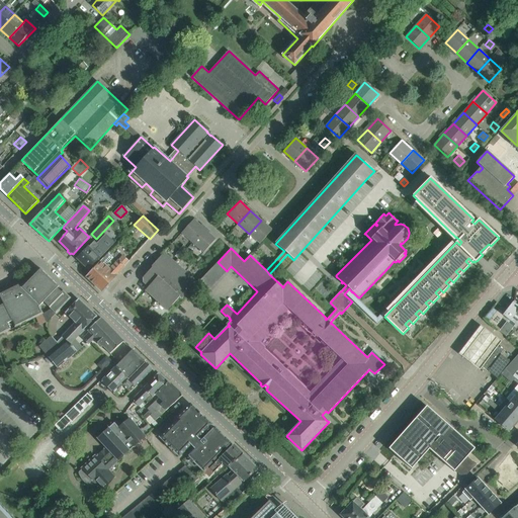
[(192,243),(204,230),(193,220),(181,233),(192,243)]
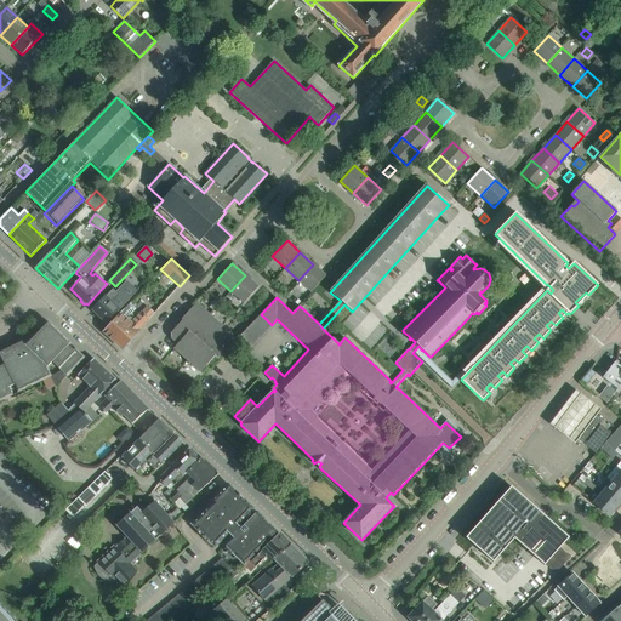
[(312,292),(326,275),(313,265),(298,280),(312,292)]
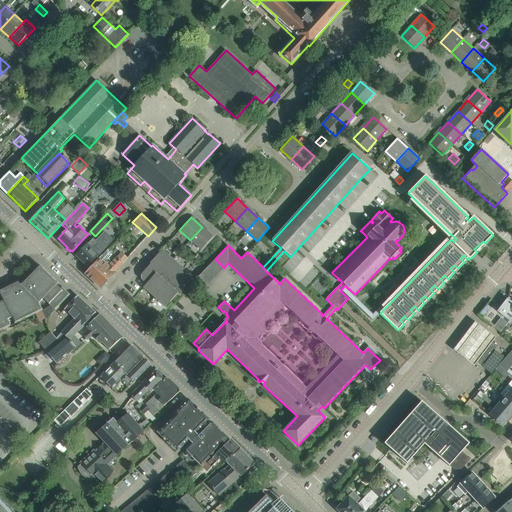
[(201,250),(213,236),(202,227),(190,240),(201,250)]
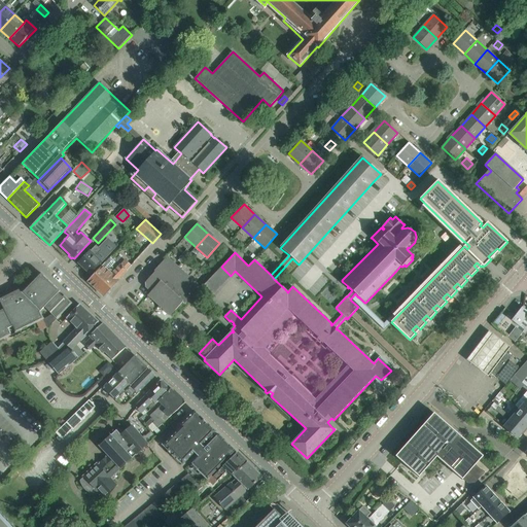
[(85,255),(78,264),(90,274),(97,267),(101,262),(110,252),(102,244),(98,247),(96,245),(85,255)]
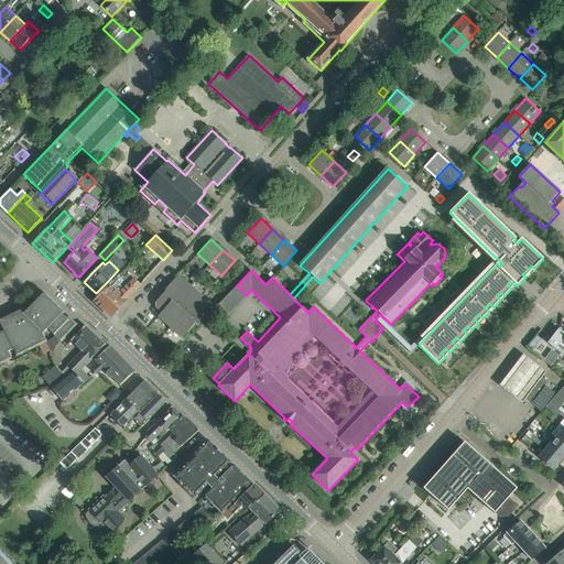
[(204,304),(199,301),(203,296),(179,274),(165,290),(166,291),(155,303),(155,307),(160,310),(162,313),(158,316),(159,317),(160,316),(164,320),(163,321),(171,327),(172,326),(175,331),(175,332),(182,338),(196,323),(198,325),(212,310),(204,303),(204,304)]
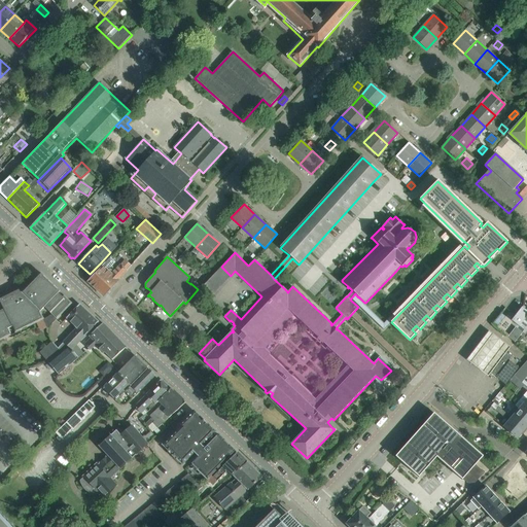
[(88,281),(103,296),(119,279),(118,279),(127,271),(120,265),(114,271),(111,268),(115,262),(110,257),(102,267),(95,274),(88,281)]
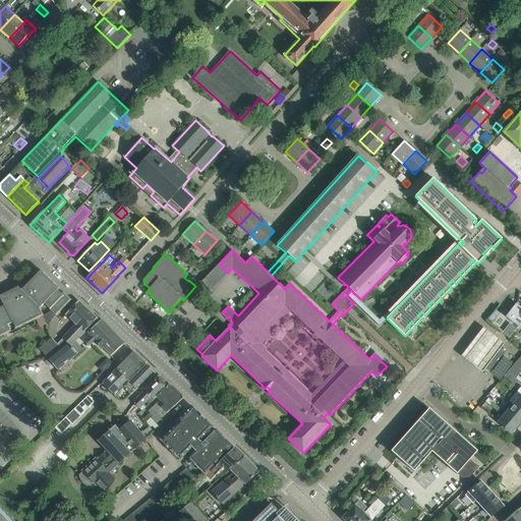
[(228,273),(219,264),(205,279),(214,287),(228,273)]
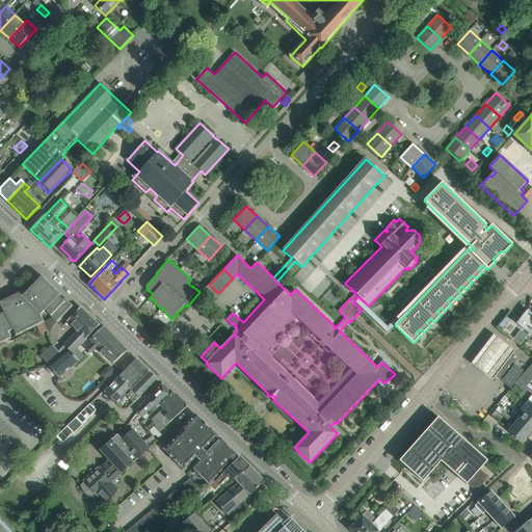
[(45,322),(41,315),(46,311),(53,318),(58,322),(73,307),(60,294),(42,275),(24,292),(23,291),(0,301),(0,304),(4,313),(0,314),(0,343),(11,339),(8,331),(12,329),(16,337),(44,322),(45,322)]
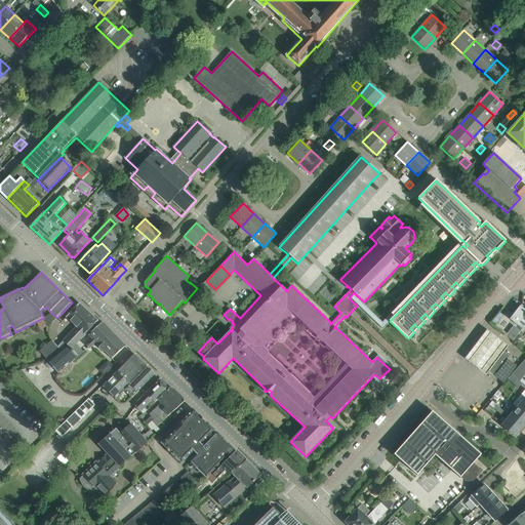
[(206,281),(202,285),(211,294),(215,289),(206,281)]
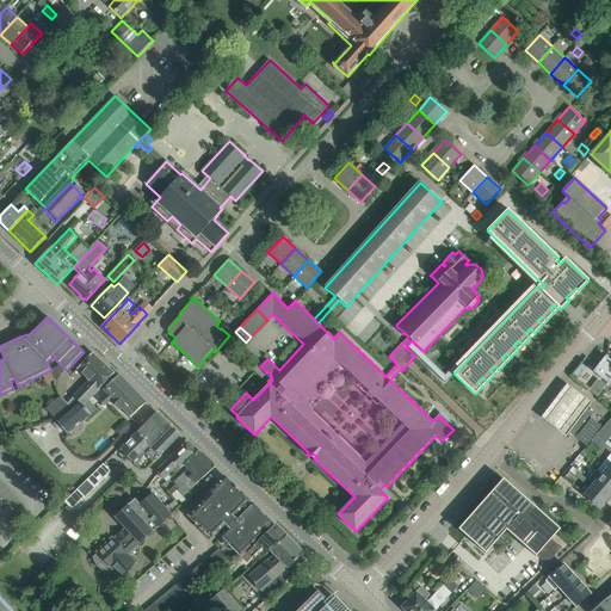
[(82,405),(106,382),(115,374),(92,353),(78,369),(90,381),(67,403),(71,408),(76,414),(85,407),(82,405)]
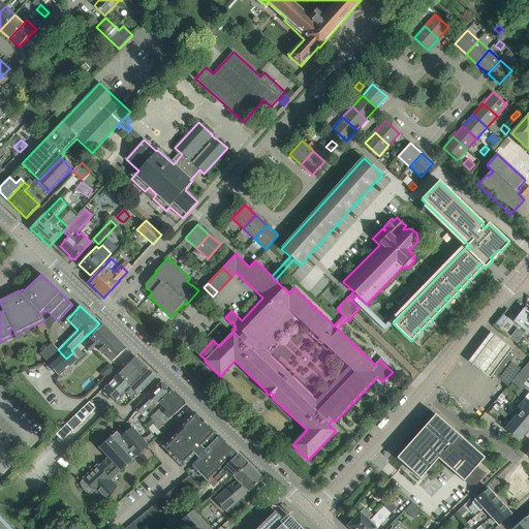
[(528,333),(528,307),(526,306),(514,321),(528,334),(528,333)]
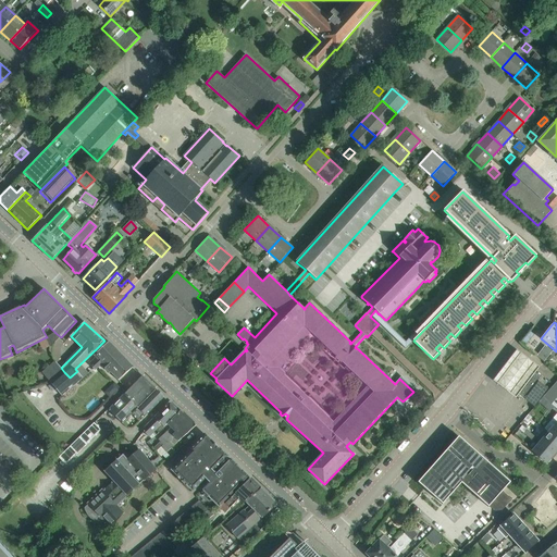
[(51,347),(61,337),(56,333),(47,337),(46,337),(50,346),(51,347)]
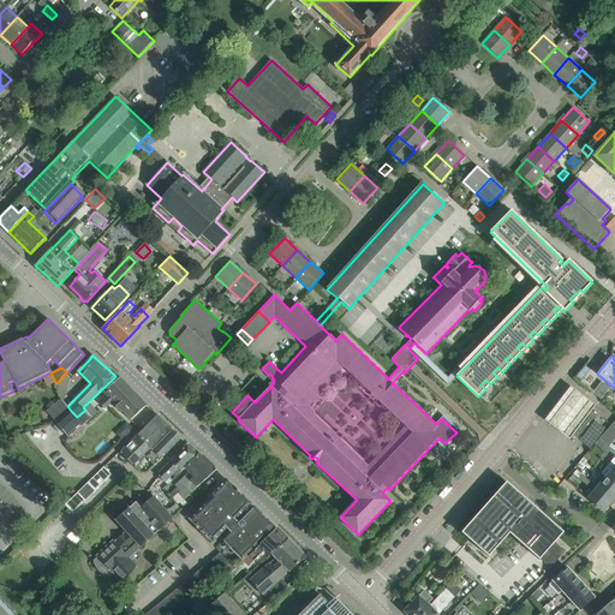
[(148,405),(120,377),(105,393),(106,394),(99,401),(105,408),(112,401),(131,421),(148,405)]
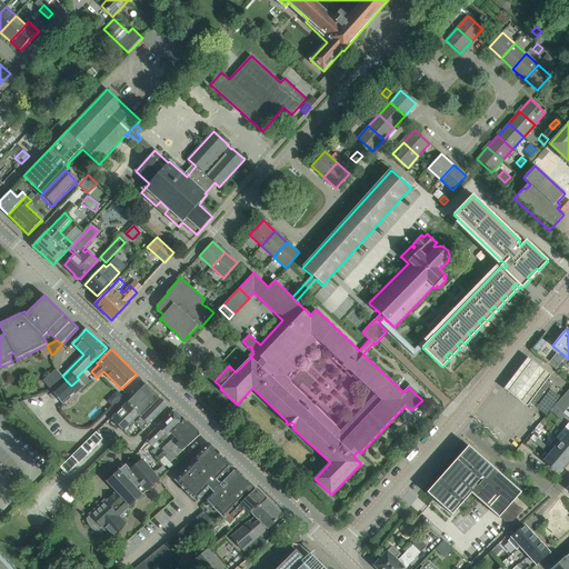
[(533,411),(536,408),(527,401),(545,378),(550,382),(555,376),(530,358),(506,390),(533,411)]
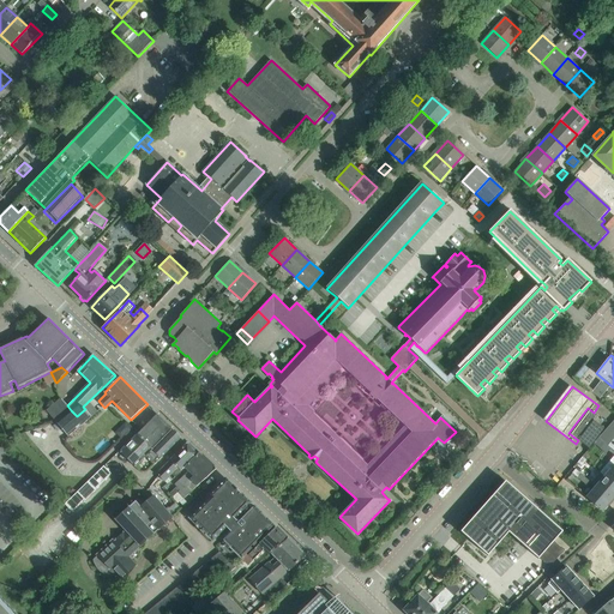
[(605,428),(594,421),(597,416),(596,415),(594,413),(588,408),(569,433),(578,440),(589,449),(597,438),(605,428)]
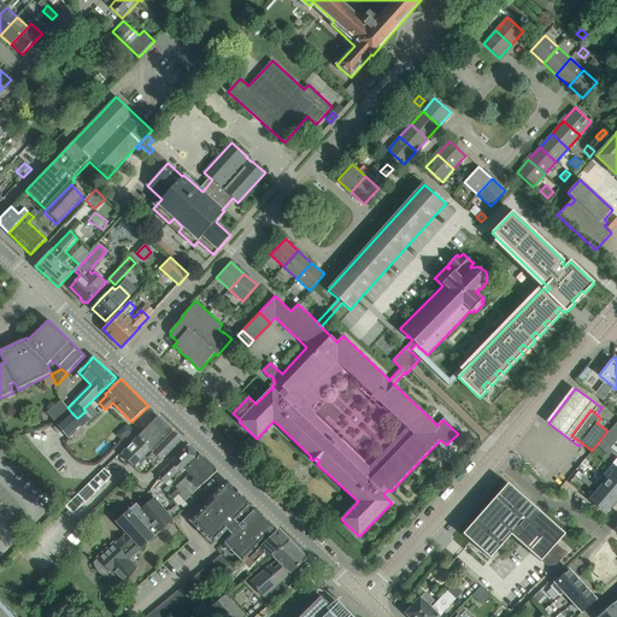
[(69,439),(93,419),(86,411),(77,418),(71,412),(57,424),(69,439)]
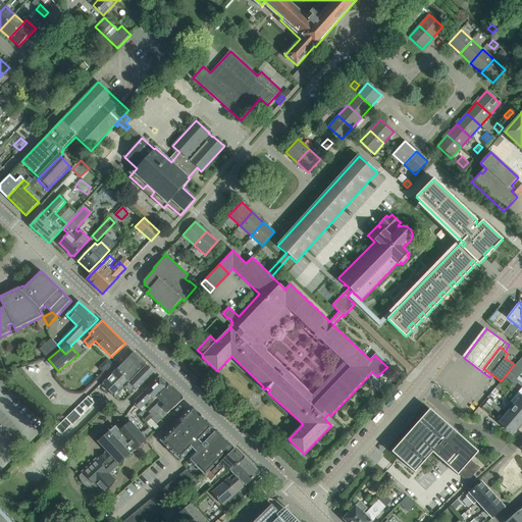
[(115,397),(123,388),(146,365),(134,352),(102,384),(115,397)]
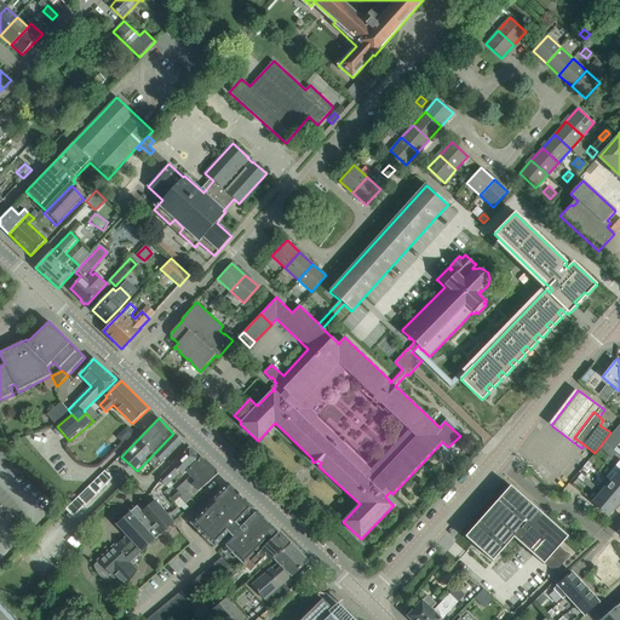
[(614,451),(619,442),(619,430),(616,428),(604,442),(614,451)]
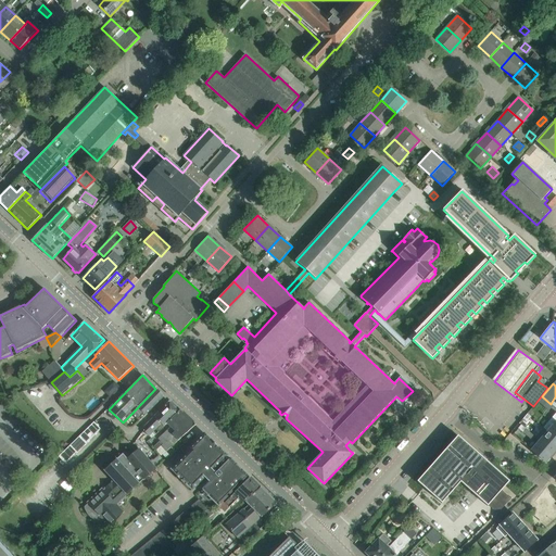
[(139,420),(164,396),(155,389),(131,414),(134,417),(133,418),(134,420),(136,418),(138,420),(139,420)]
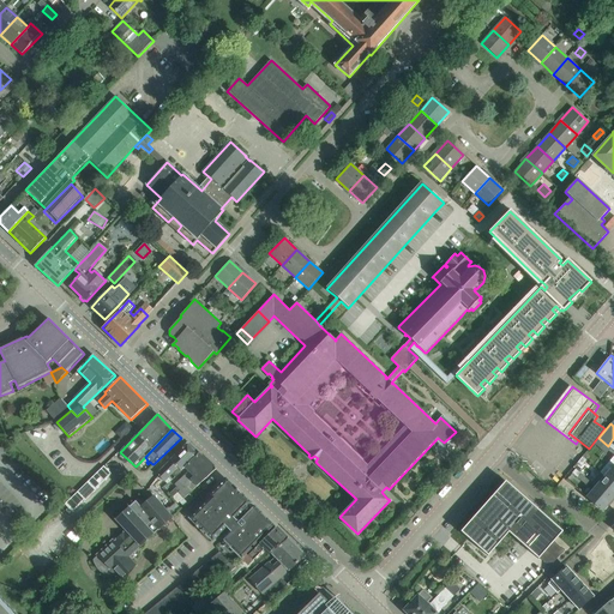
[(187,444),(158,471),(160,477),(164,481),(173,473),(175,475),(176,476),(182,471),(181,470),(185,467),(197,453),(187,444)]
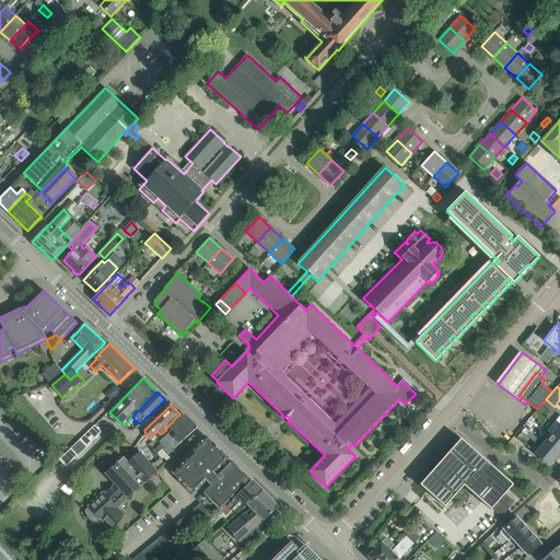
[(172,429),(160,442),(162,443),(164,446),(168,441),(170,443),(174,439),(190,421),(182,412),(179,413),(168,426),(172,429)]
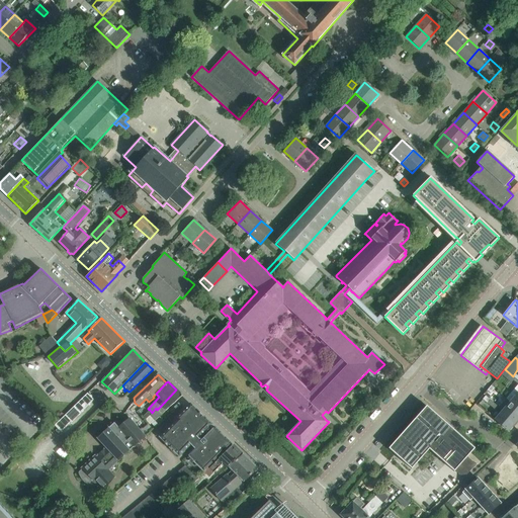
[(510,402),(517,408),(517,383),(506,399),(510,402)]
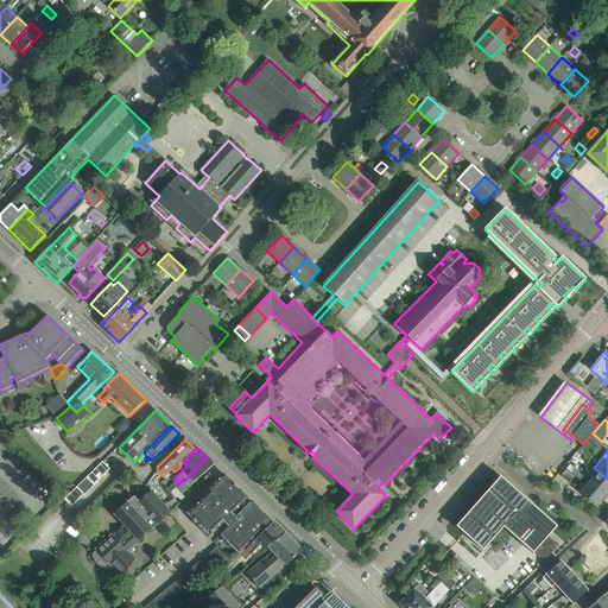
[(178,485),(175,487),(176,488),(182,494),(197,480),(214,464),(207,457),(189,476),(184,481),(183,479),(178,485)]
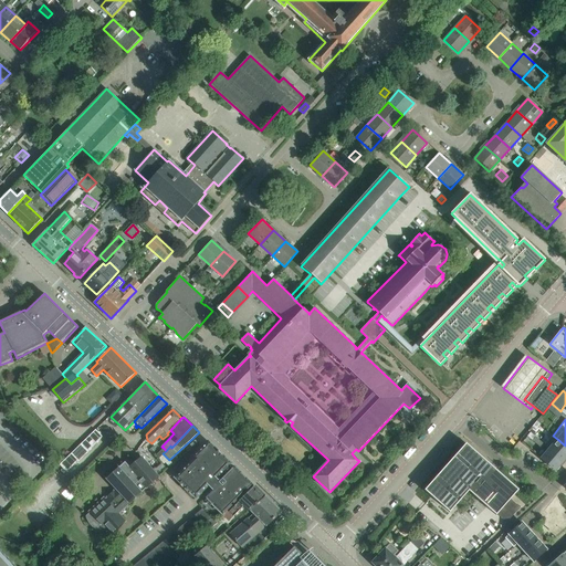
[(95,429),(71,454),(79,461),(103,437),(95,429)]
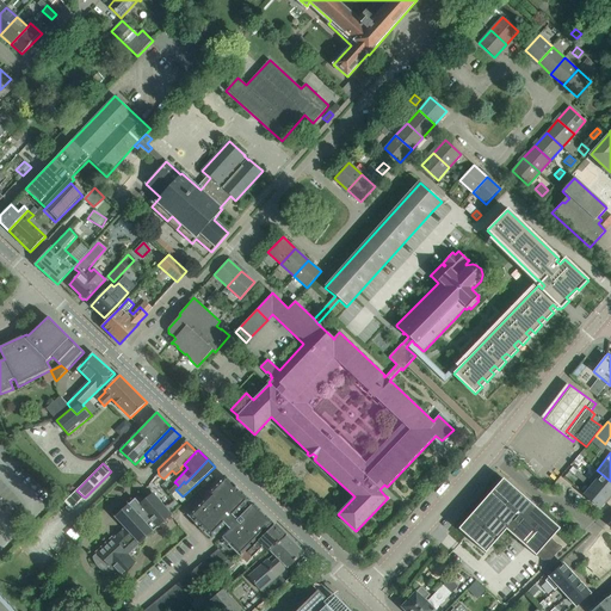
[(609,498),(610,494),(610,481),(602,474),(593,483),(609,498)]
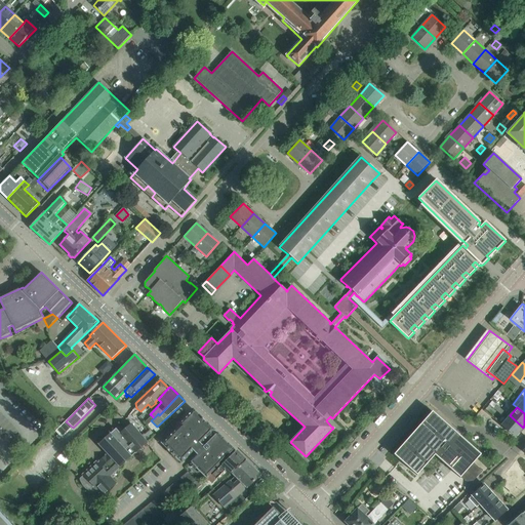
[(234,449),(217,433),(215,435),(212,432),(214,430),(193,409),(178,425),(179,426),(162,443),(182,461),(193,450),(197,454),(190,460),(207,477),(234,449)]
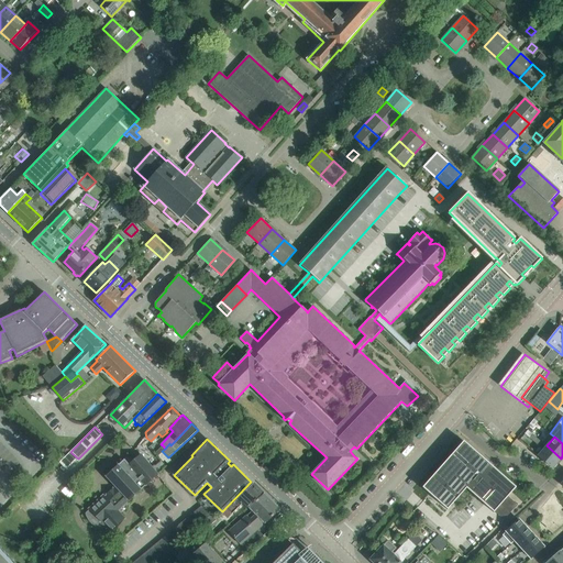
[(429,481),(422,487),(444,507),(444,506),(467,481),(471,483),(468,485),(496,509),(494,511),(495,511),(504,519),(518,505),(508,496),(516,487),(509,482),(506,484),(496,475),(499,473),(463,441),(457,448),(461,451),(452,461),(449,457),(437,471),(440,473),(431,483),(429,481)]
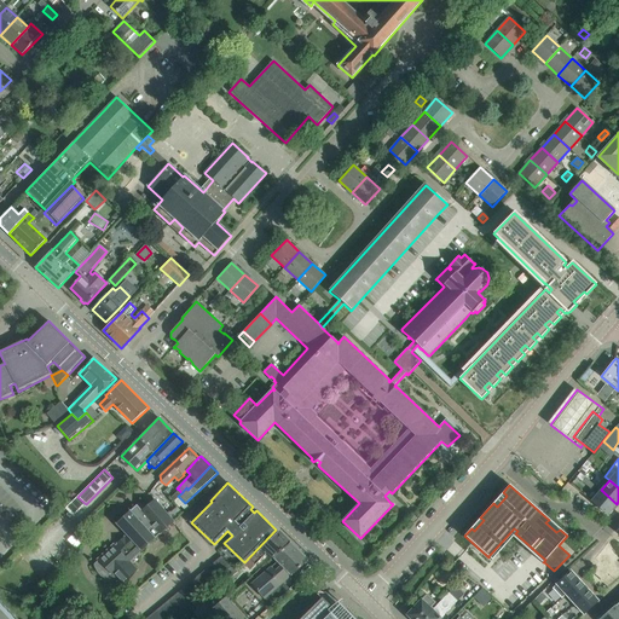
[(179,490),(169,498),(173,502),(174,501),(175,499),(179,497),(178,496),(181,493),(179,490)]
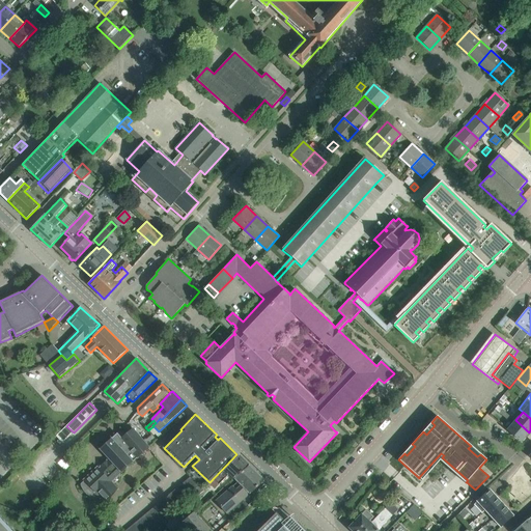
[(529,432),(515,420),(507,429),(521,442),(529,432)]
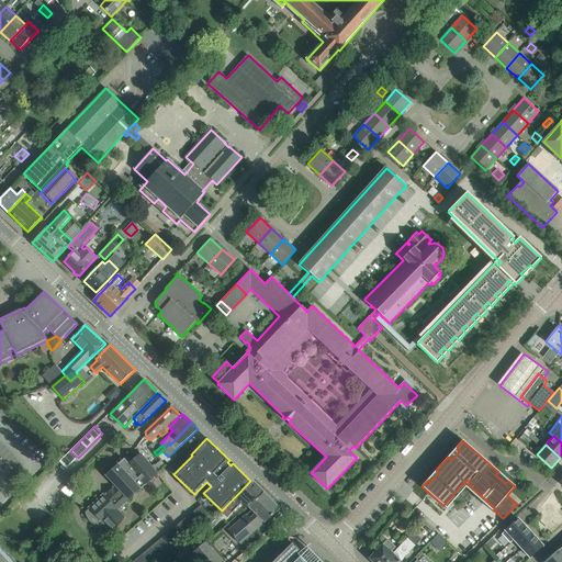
[(163,451),(159,453),(165,459),(168,463),(168,462),(170,461),(171,460),(168,457),(163,451)]
